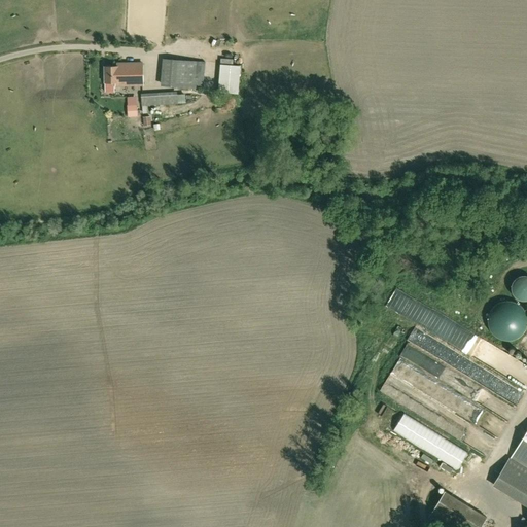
[(197,61),(163,59),(161,85),(203,90),(204,74),(196,74),(197,61)]
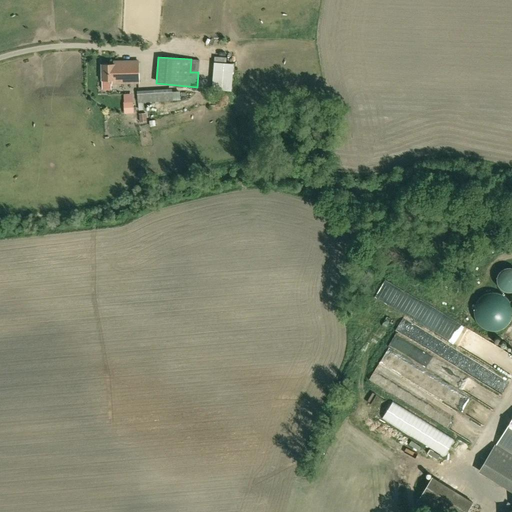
[(117,82),(137,82),(137,61),(115,61),(115,63),(102,64),(102,90),(111,90),(111,79),(117,79),(117,82)]
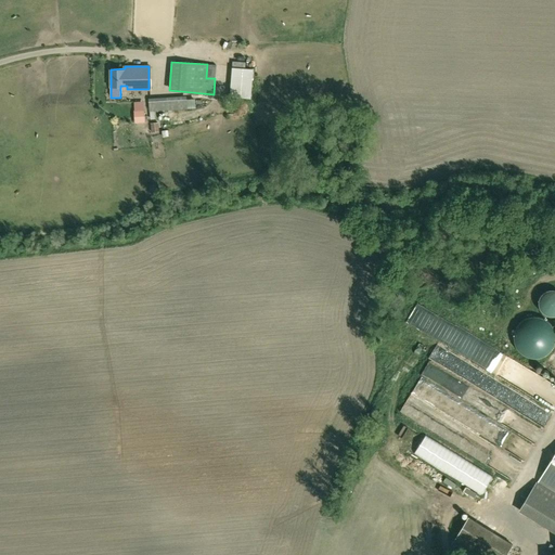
[(166,111),(186,110),(186,100),(186,97),(149,99),(150,112),(150,114),(157,114),(157,111),(166,111)]
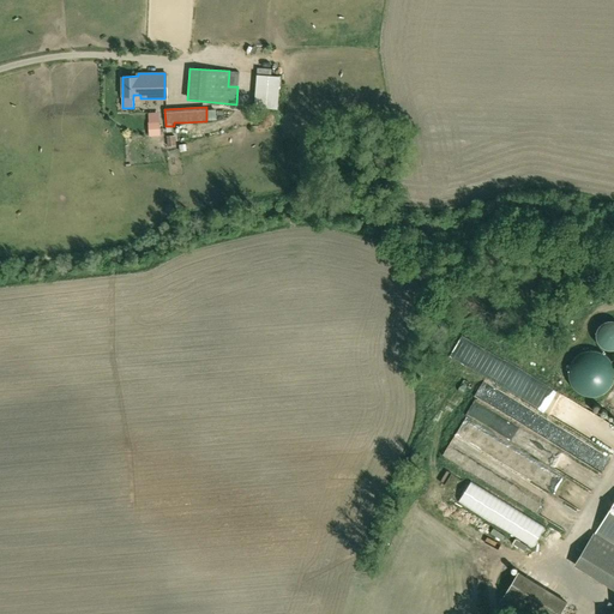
[(176,145),(175,136),(167,137),(168,146),(176,145)]
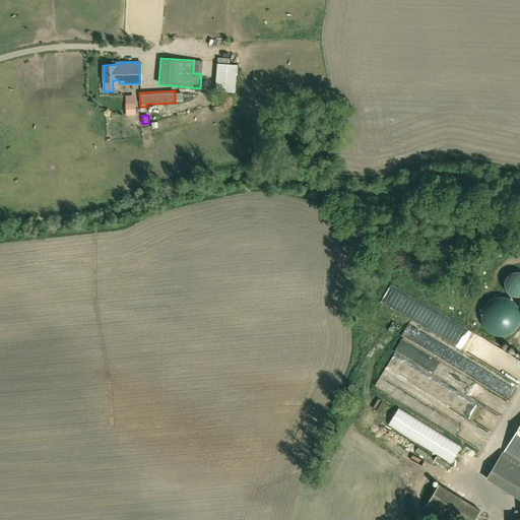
[(477,285),(484,284),(483,275),(476,276),(477,285)]
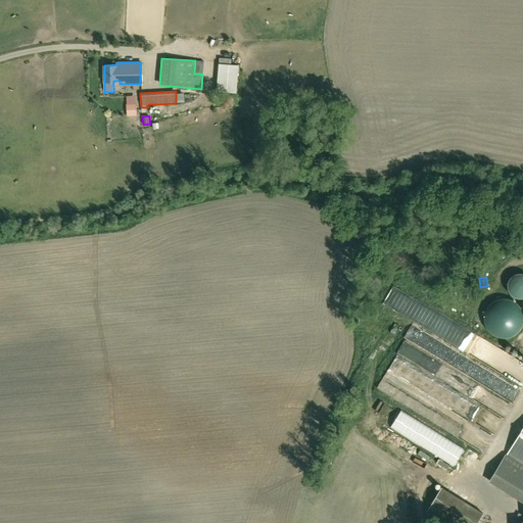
[(449,341),(478,358),(486,342),(458,326),(449,341)]
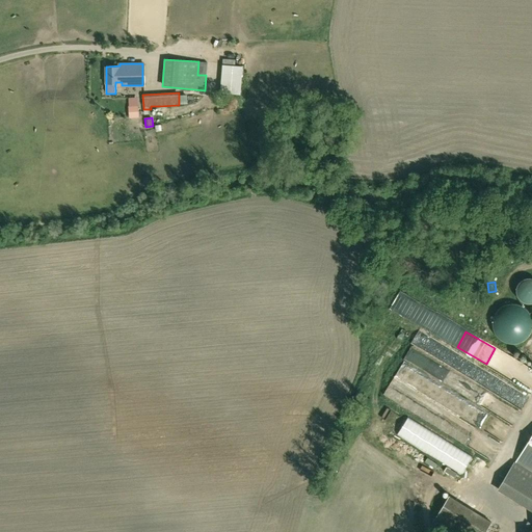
[(475,374),(480,366),(451,349),(447,357),(475,374)]
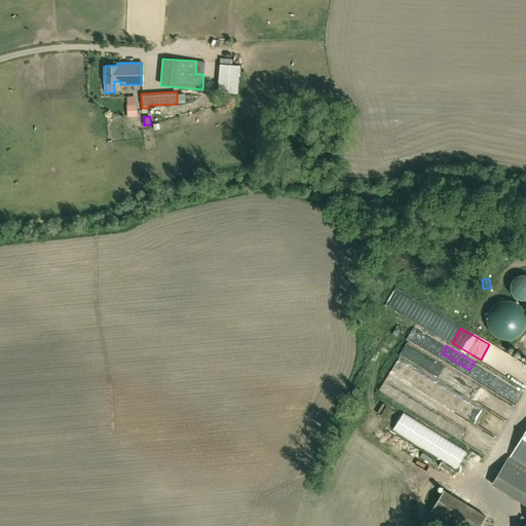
[(456,381),(462,373),(455,369),(450,377),(456,381)]
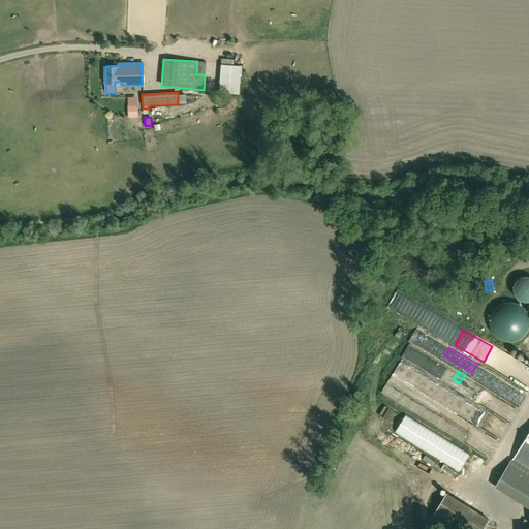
[(434,414),(440,398),(429,395),(423,410),(434,414)]
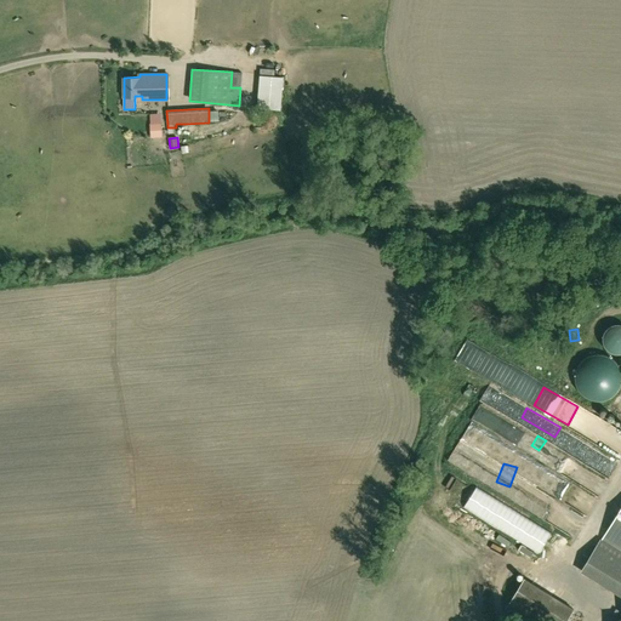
[(545,479),(590,511),(599,497),(568,474),(564,480),(551,471),(545,479)]
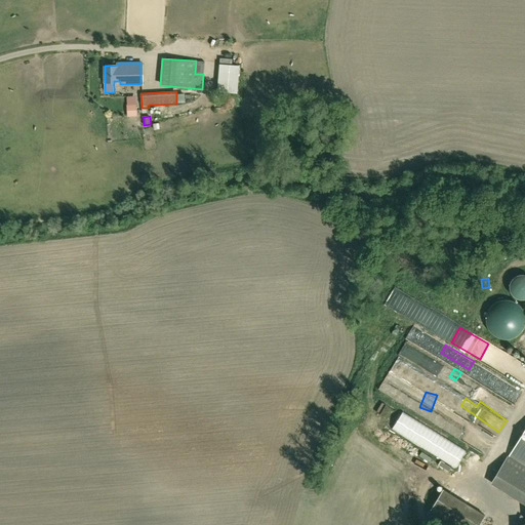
[(524,524),(524,429),(509,456),(508,456),(492,483),(524,502),(524,522),(523,524),(524,524)]
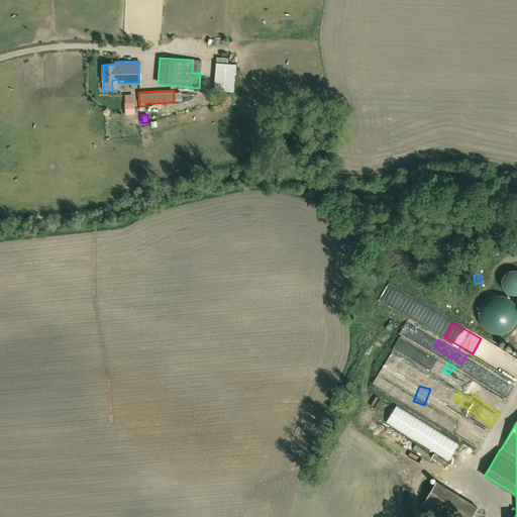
[(436,516),(471,516),(478,507),(436,482),(420,507),(436,516)]
